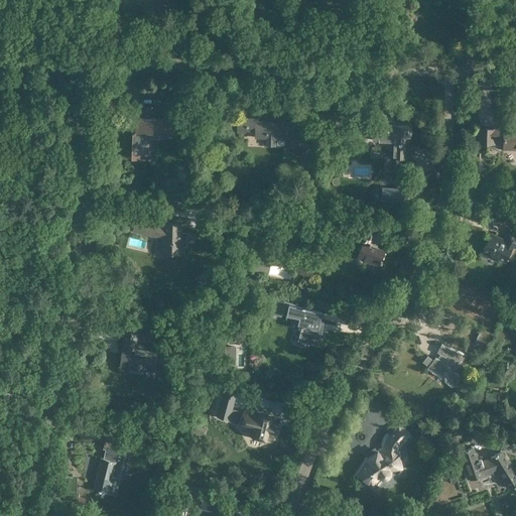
[(127,117),(126,127),(135,127),(135,130),(133,130),(133,132),(134,132),(133,157),(151,158),(151,155),(146,155),(147,137),(159,138),(159,132),(176,132),(177,120),(127,117)]
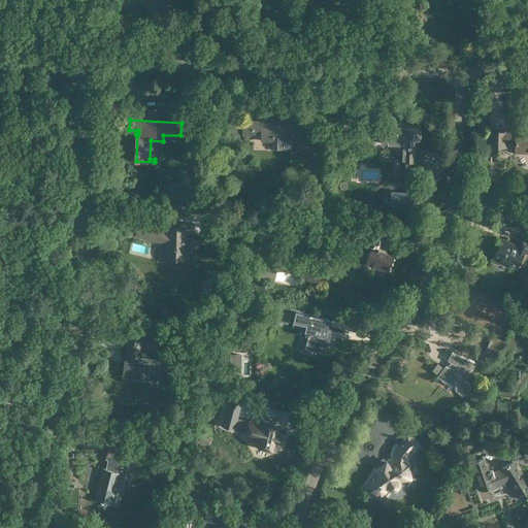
[(303,132),(303,126),(263,124),(263,122),(243,121),(242,130),(261,131),(261,140),(272,141),(272,149),(282,149),(282,141),(293,141),(292,149),(303,150),(303,144),(318,145),(318,132),(303,132)]
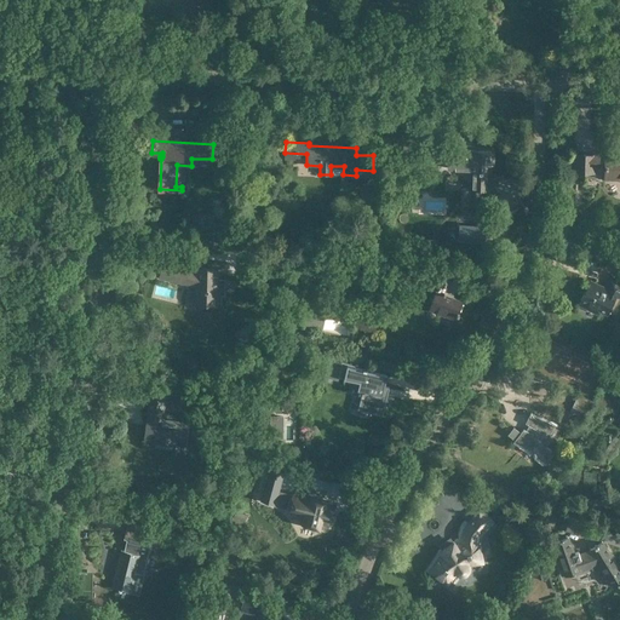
[(426,156),(436,158),(436,148),(426,147),(426,156)]
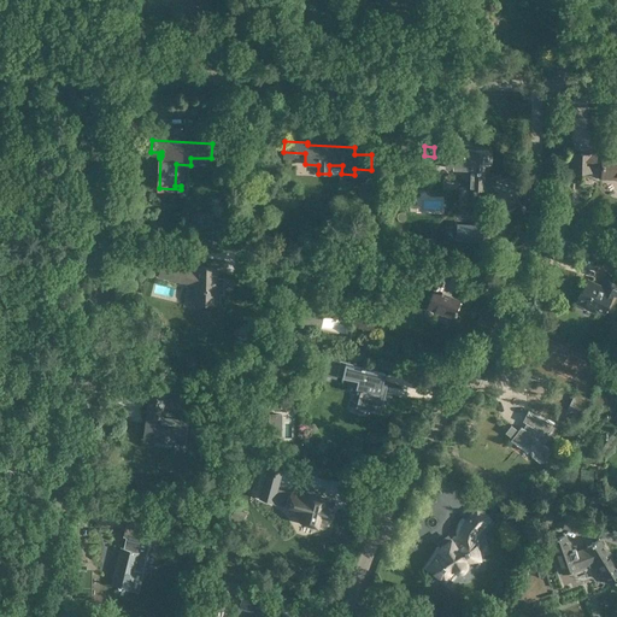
[(470,154),(453,153),(453,150),(446,150),(446,168),(453,168),(453,165),(468,165),(466,178),(464,178),(463,187),(469,187),(469,204),(482,204),(482,188),(493,189),(493,178),(483,178),(483,164),(487,164),(487,151),(471,151),(470,154)]
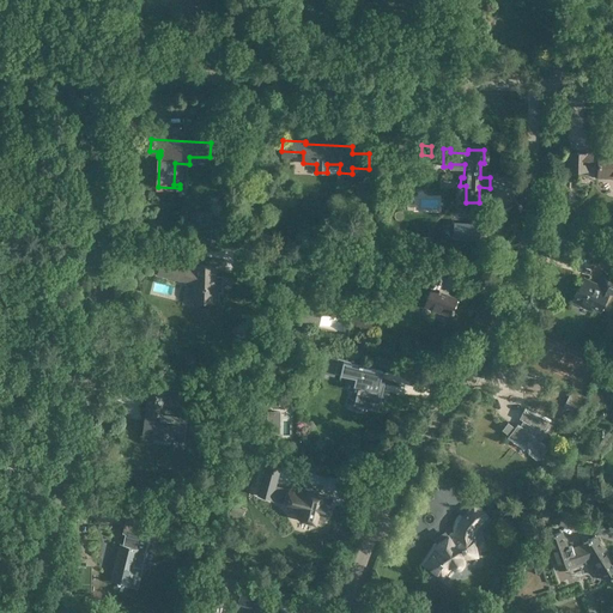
[(612,153),(568,153),(568,169),(588,170),(588,164),(599,164),(598,176),(612,176),(612,153)]
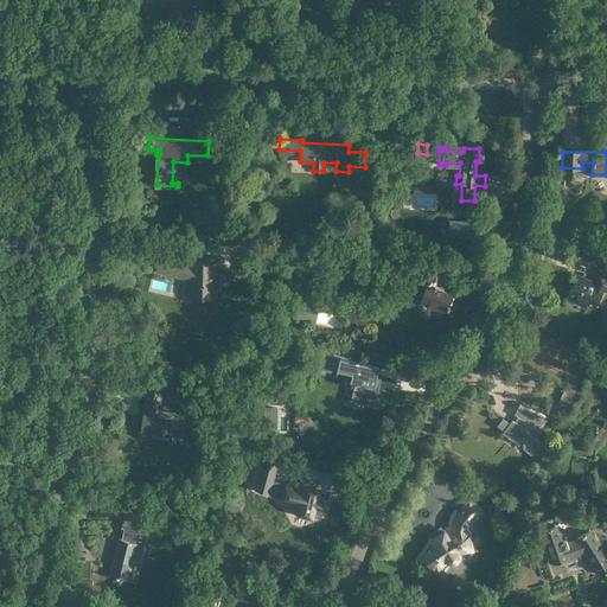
[(223,234),(223,228),(205,229),(205,238),(217,237),(216,235),(223,234)]
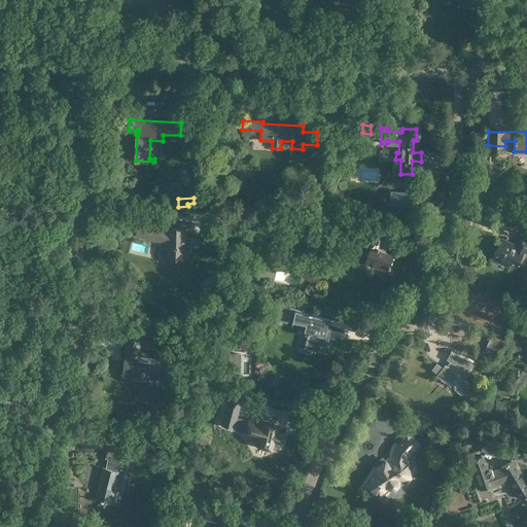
[(370,204),(357,204),(357,215),(370,215),(370,204)]
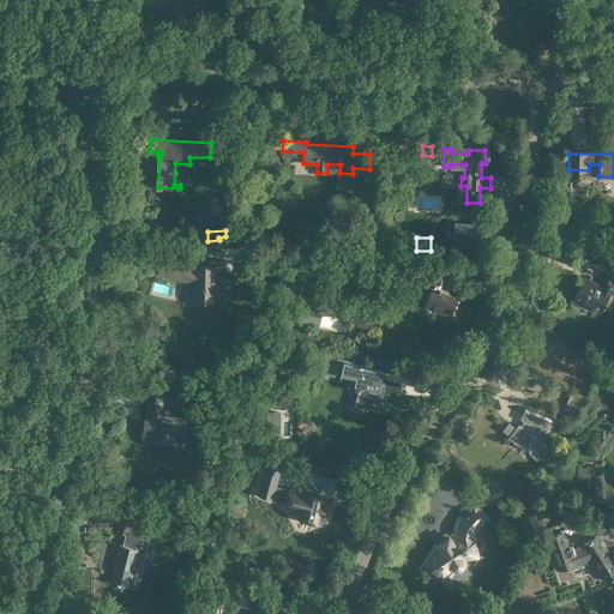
[(162,257),(158,275),(194,283),(194,288),(193,288),(193,298),(193,300),(217,301),(217,299),(218,299),(218,294),(217,294),(218,290),(222,290),(223,276),(216,276),(216,266),(194,265),(194,268),(176,263),(176,260),(162,257)]
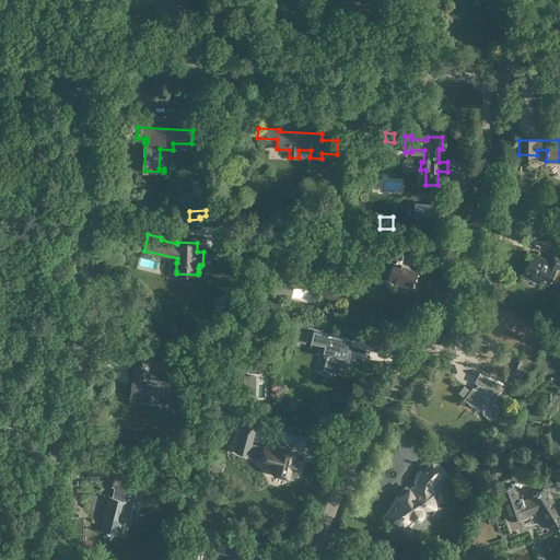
[(415,282),(413,281),(418,271),(409,268),(401,265),(403,264),(401,264),(407,249),(387,242),(384,249),(388,251),(394,253),(392,258),(395,259),(387,279),(411,288),(412,284),(413,284),(415,282)]
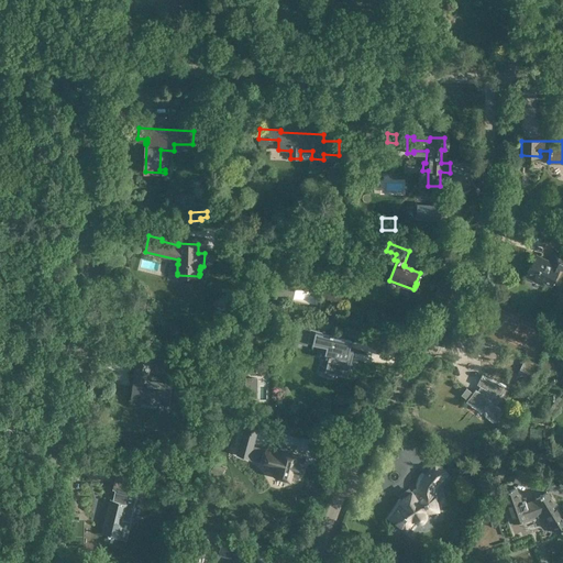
[(536,277),(552,285),(560,269),(562,271),(562,269),(562,255),(554,251),(549,262),(539,257),(539,258),(534,256),(526,276),(534,280),(536,277)]
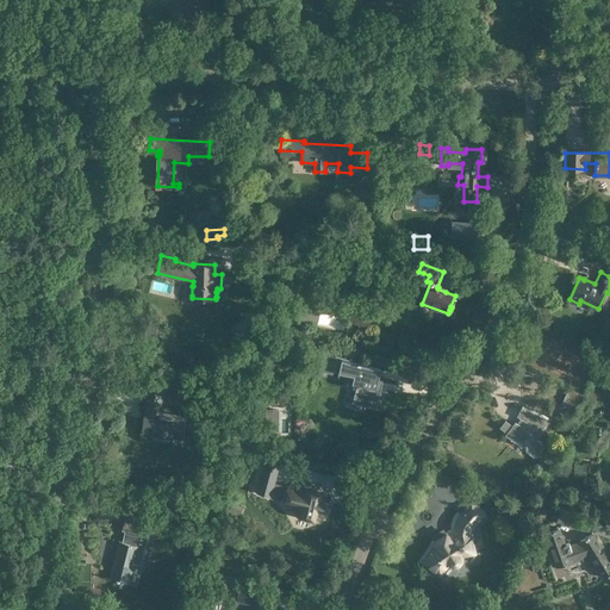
[(380,368),(360,363),(361,362),(358,362),(356,363),(346,360),(346,359),(324,354),(319,372),(332,374),(332,371),(338,372),(340,367),(343,368),(342,373),(354,375),(352,384),(356,385),(355,388),(353,403),(377,409),(381,387),(377,386),(380,368)]
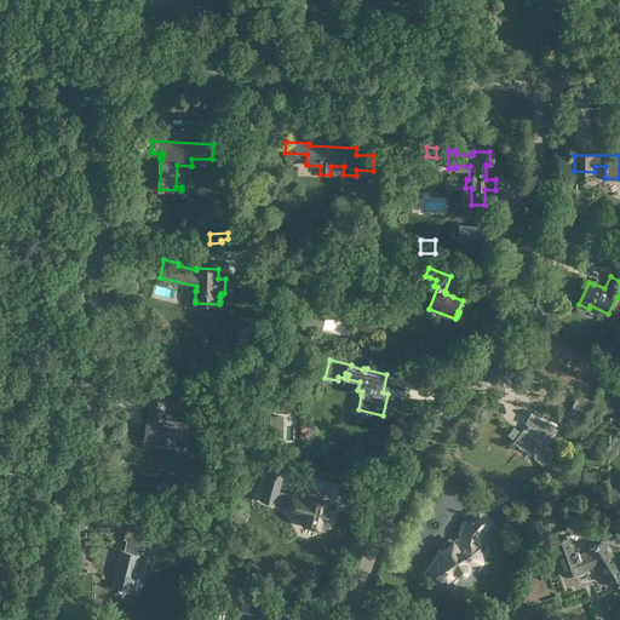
[(187,424),(161,420),(162,419),(165,402),(164,402),(165,400),(189,403),(190,389),(176,386),(174,396),(165,395),(165,396),(150,394),(145,440),(184,445),(187,424)]
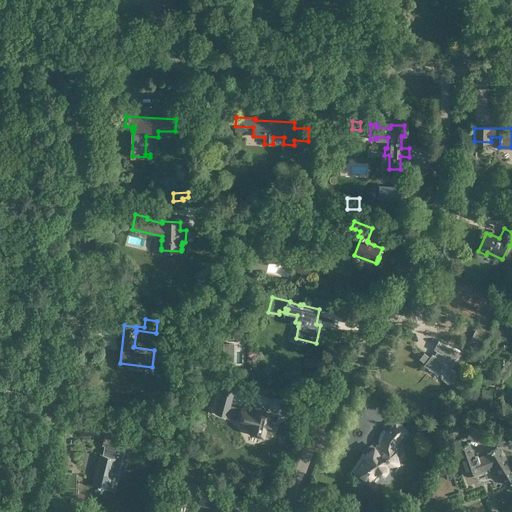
[(472,336),(470,339),(482,344),(483,341),(484,341),(488,331),(476,326),(472,335),(472,336)]
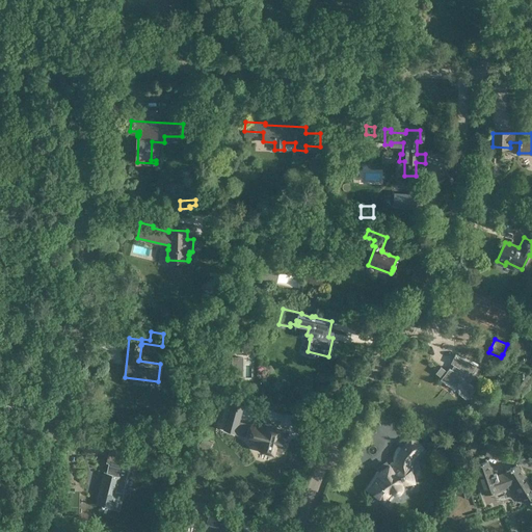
[(210,351),(207,361),(216,364),(219,354),(210,351)]
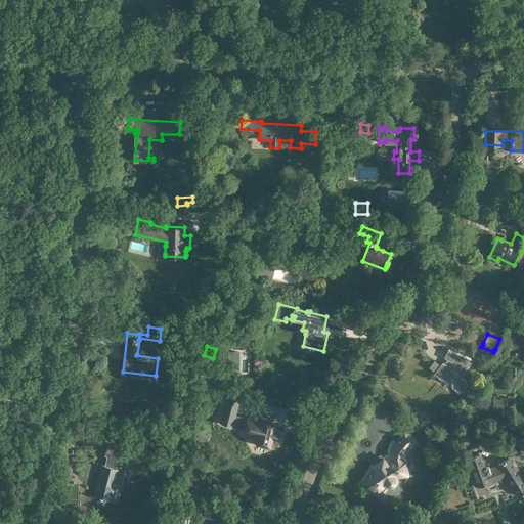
[(442,362),(437,369),(442,374),(441,376),(462,392),(469,383),(462,377),(466,368),(470,359),(448,349),(444,357),(448,360),(446,364),(442,362)]
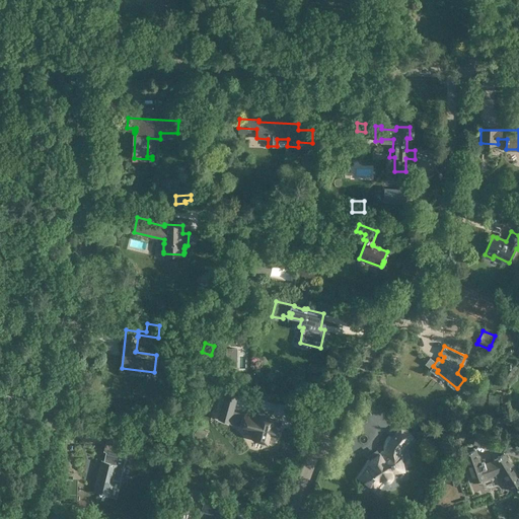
[(238,395),(226,392),(219,419),(231,422),(230,424),(242,427),(242,425),(255,428),(252,438),(268,442),(271,432),(278,435),(282,423),(274,421),(275,418),(260,414),(258,417),(246,413),(245,414),(234,411),(238,395)]
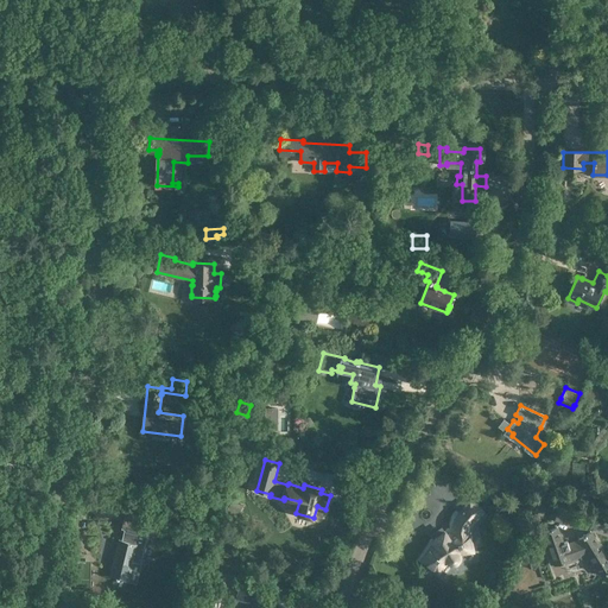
[(470,525),(482,511),(469,500),(457,514),(458,515),(457,517),(457,518),(456,519),(455,520),(455,521),(455,523),(454,525),(454,527),(454,529),(454,531),(454,532),(450,533),(447,534),(444,531),(432,538),(435,543),(431,545),(420,561),(437,571),(444,561),(449,563),(450,564),(451,564),(453,564),(454,564),(455,564),(456,564),(457,563),(458,562),(460,561),(460,559),(460,558),(460,557),(460,553),(473,551),(469,530),(468,530),(469,524),(470,525)]
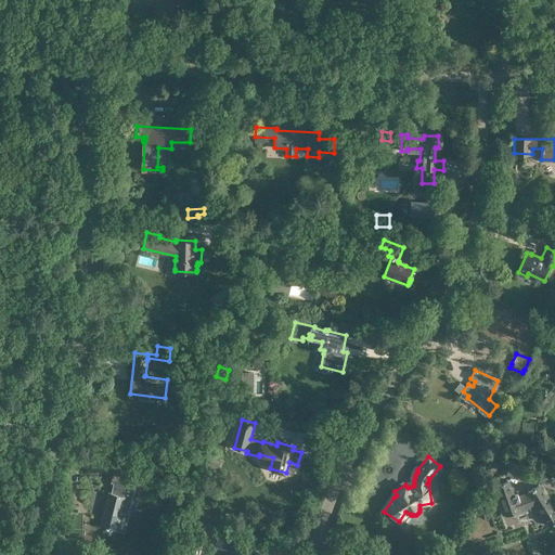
[(213,457),(208,466),(217,470),(221,462),(213,457)]
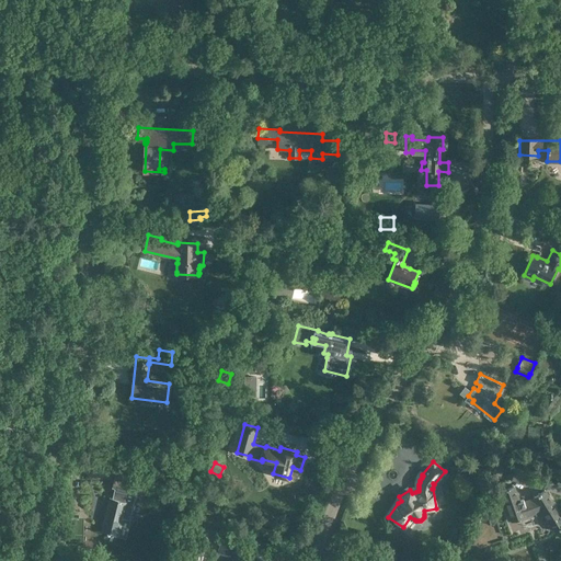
[(146,487),(148,478),(140,476),(116,470),(112,488),(114,489),(112,499),(110,497),(104,516),(106,517),(105,522),(103,522),(101,531),(106,533),(106,534),(118,536),(123,518),(129,519),(138,484),(146,487)]
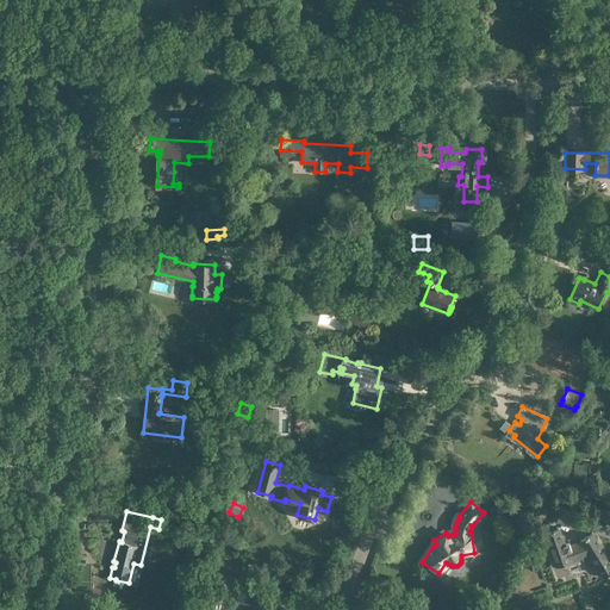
[(609,573),(609,561),(592,533),(584,537),(585,539),(582,541),(582,542),(570,546),(568,543),(564,545),(558,528),(545,533),(556,567),(590,555),(603,578),(609,573)]
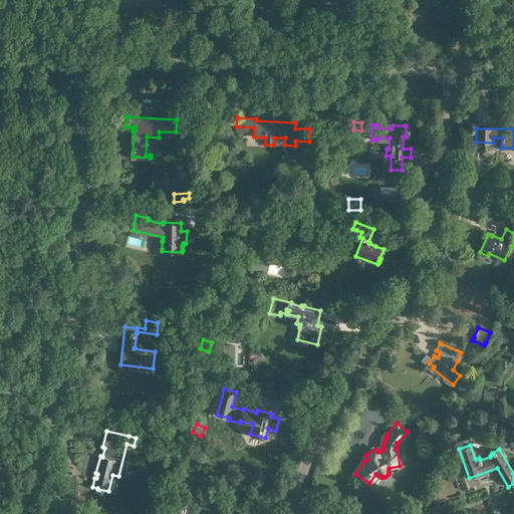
[(188,508),(189,500),(173,497),(171,508),(177,509),(178,506),(188,508)]
